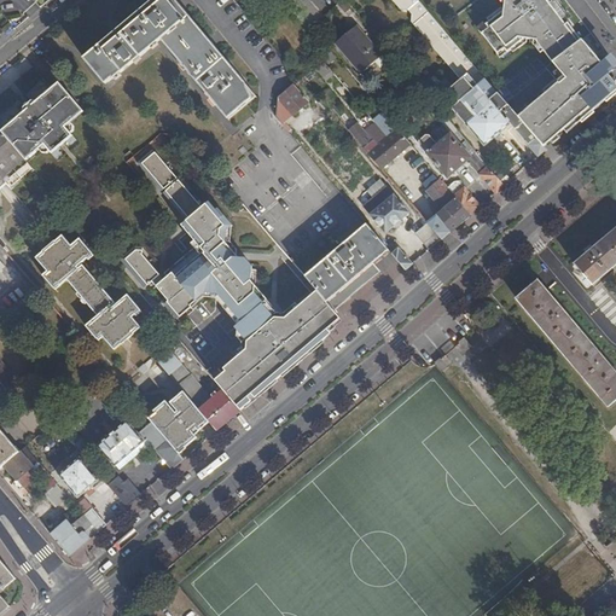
[(112,76),(160,38),(226,115),(253,92),(210,41),(175,0),(147,0),(82,56),(104,81),(111,74),(112,76)]
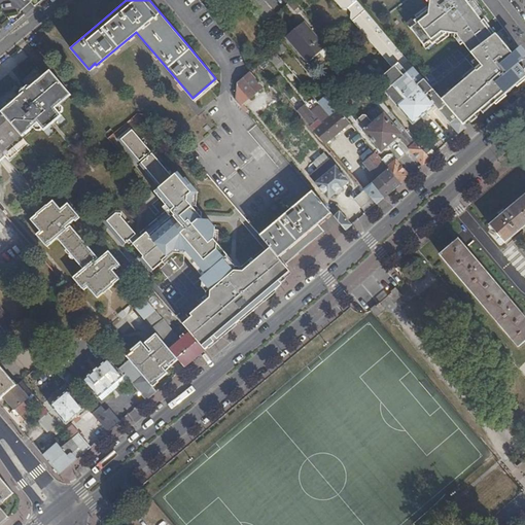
[(244,0),(255,13),(263,22),(272,13),(259,0),(244,0)]
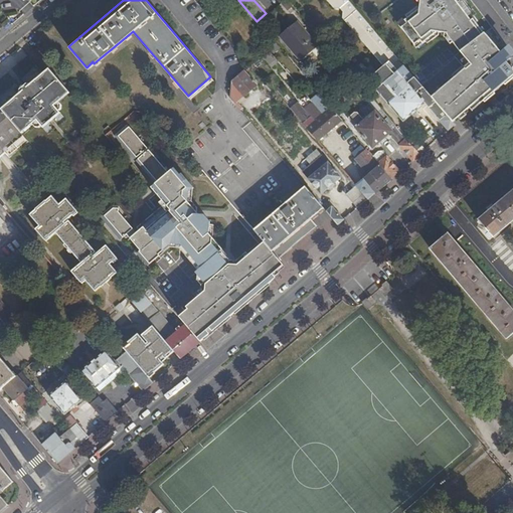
[(423,102),(414,92),(421,86),(416,80),(383,41),(348,0),(326,0),(332,7),(337,7),(341,11),(341,17),(370,50),(381,65),(374,71),(382,81),(375,88),(403,120),(423,102)]
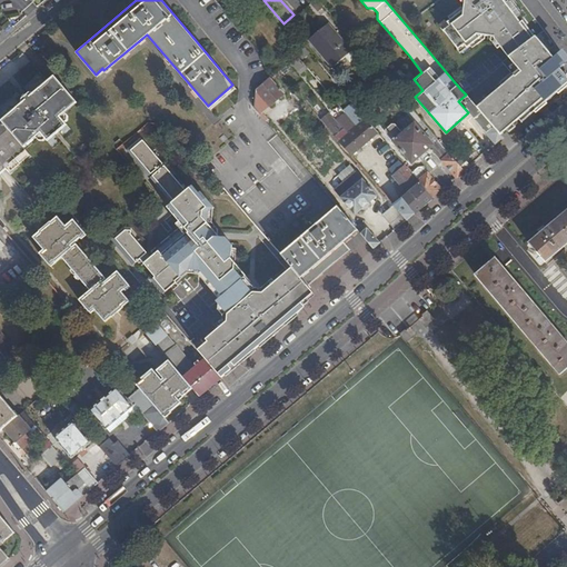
[(464,0),(464,9),(461,9),(448,20),(450,23),(445,29),(457,45),(463,39),(466,42),(480,31),(480,29),(493,32),(493,33),(518,72),(513,77),(511,76),(475,106),(479,111),(498,133),(516,118),(518,121),(566,80),(556,68),(563,63),(557,57),(557,56),(555,53),(550,58),(525,23),(527,22),(510,0),(464,0)]
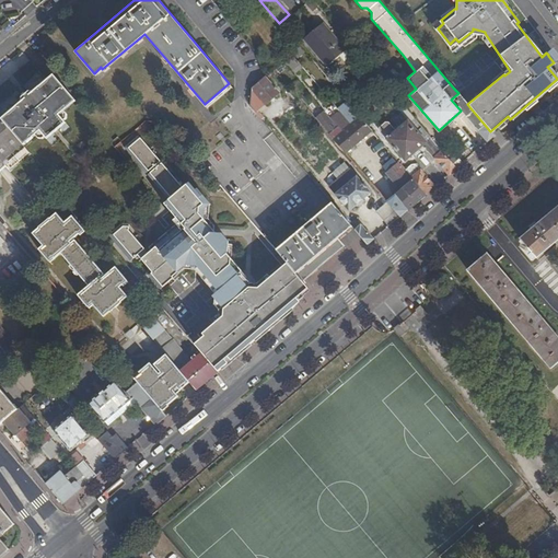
[(344,48),(322,22),(302,39),(324,65),(344,48)]
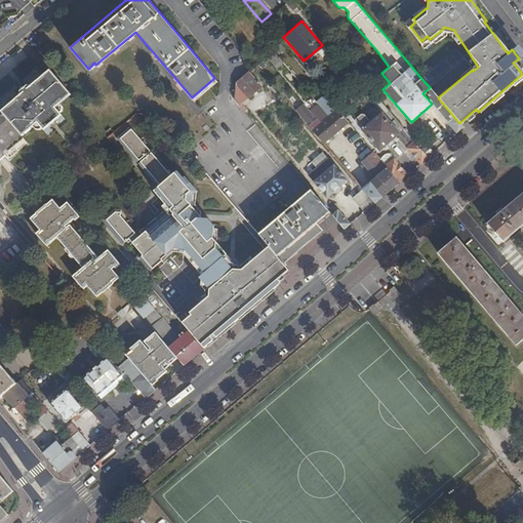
[(277,66),(282,62),(274,53),(269,57),(277,66)]
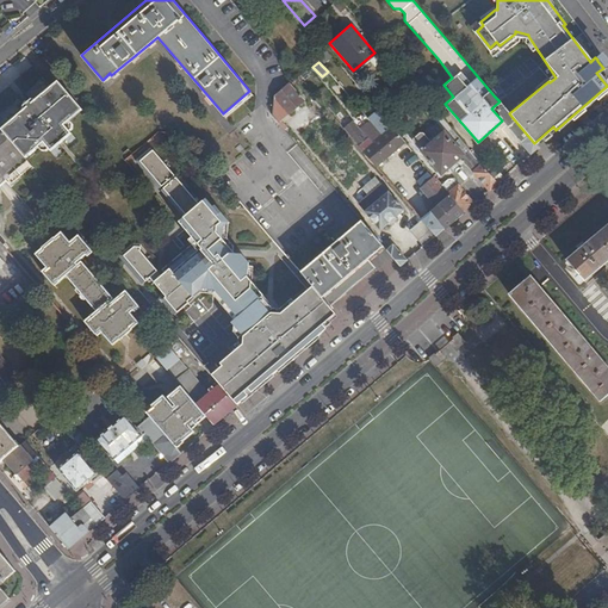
[(70,121),(68,118),(81,107),(57,79),(1,126),(24,154),(36,144),(39,148),(45,148),(48,146),(49,148),(72,130),(69,126),(70,125),(70,121)]
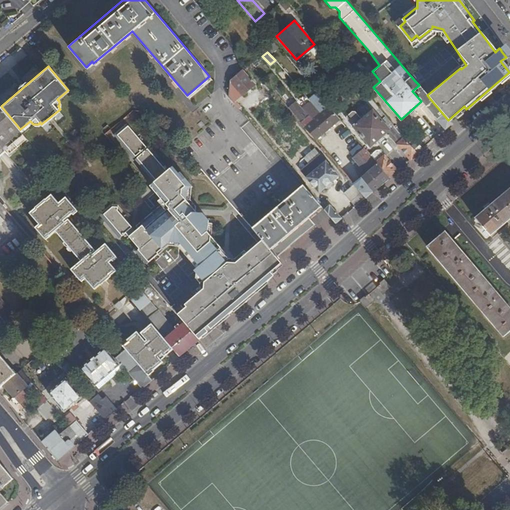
[(228,78),(226,95),(231,101),(234,98),(232,96),(239,90),(241,93),(253,82),(241,67),(240,69),(228,78)]
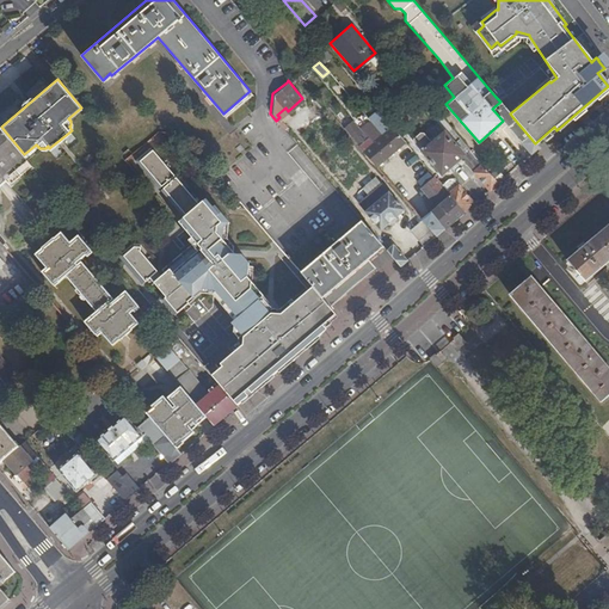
[(352,118),(343,125),(376,164),(395,147),(385,134),(382,135),(376,128),(369,120),(364,123),(368,127),(363,131),(352,118)]
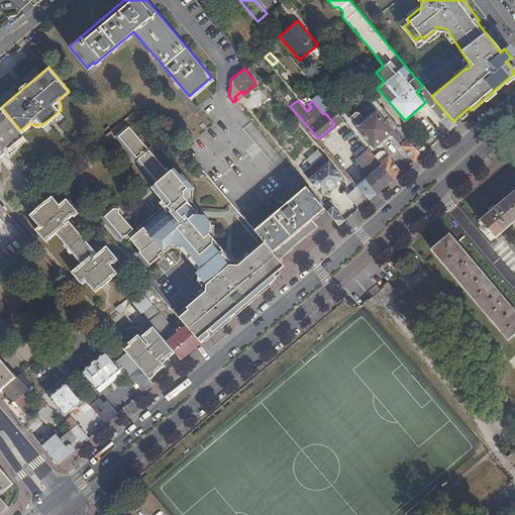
[(326,101),(318,108),(323,114),(325,113),(331,107),(326,101)]
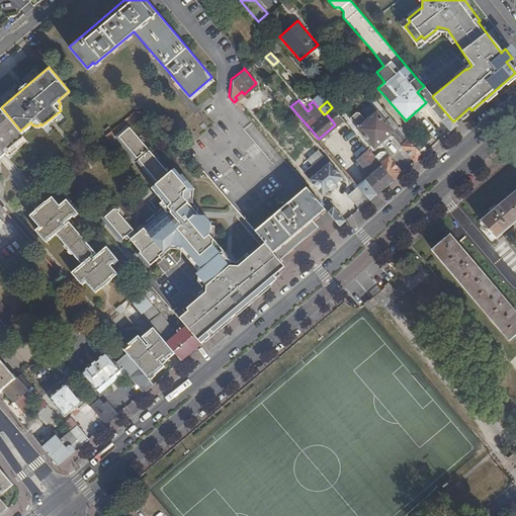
[(441,120),(440,121),(448,131),(455,124),(453,121),(436,101),(429,107),(441,120)]
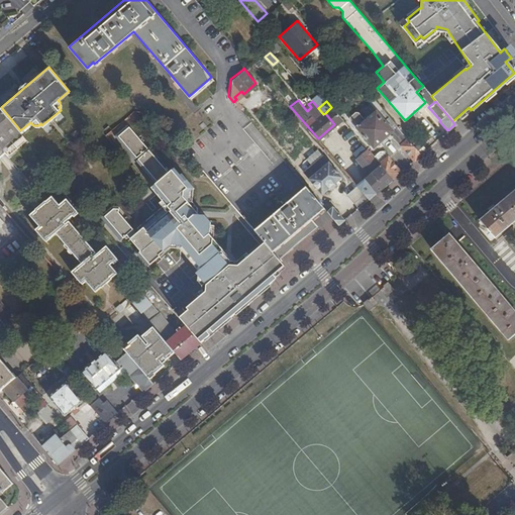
[(331,107),(325,113),(334,124),(341,118),(331,107)]
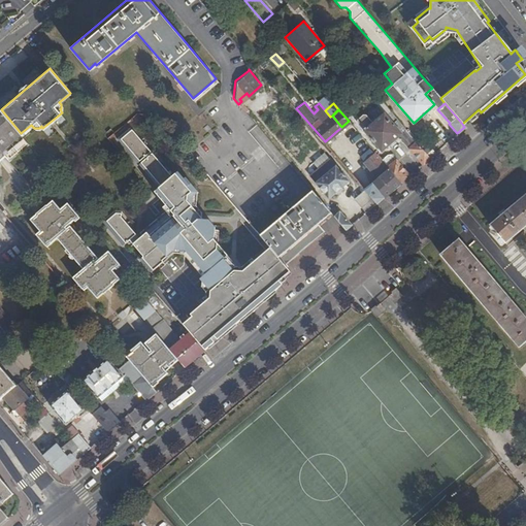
[(0,149),(1,150),(20,134),(0,110),(0,149)]
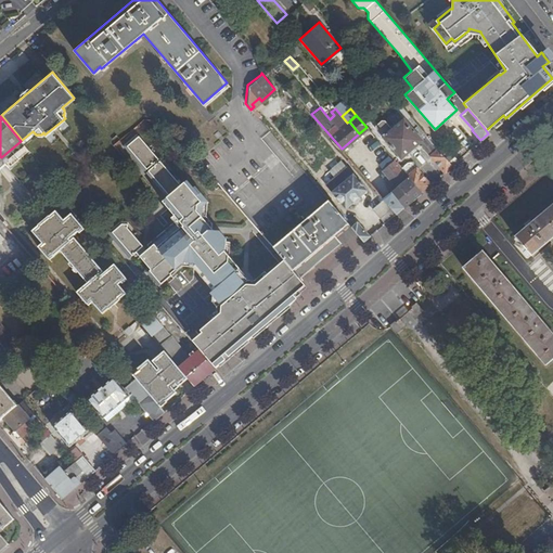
[(400,157),(420,142),(444,170),(450,165),(437,150),(423,132),(409,116),(406,119),(403,117),(391,128),(388,126),(384,119),(381,119),(375,125),(374,128),(380,133),(400,157)]
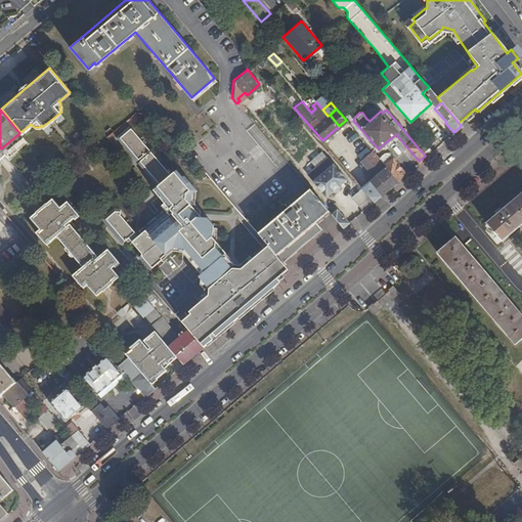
[(129,125),(116,136),(135,160),(148,149),(129,125)]
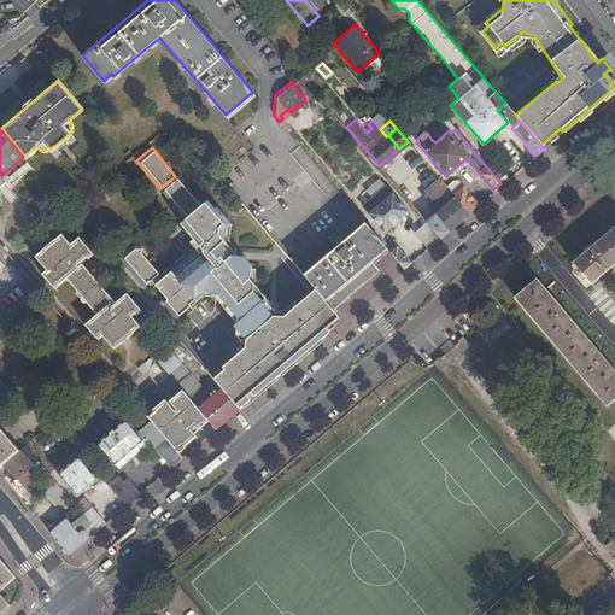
[(490,163),(486,167),(501,183),(509,176),(502,168),(497,171),(490,163)]
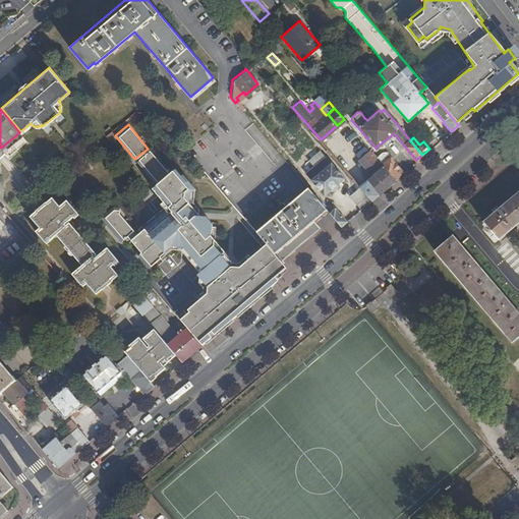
[(354,155),(358,159),(367,151),(364,146),(354,155)]
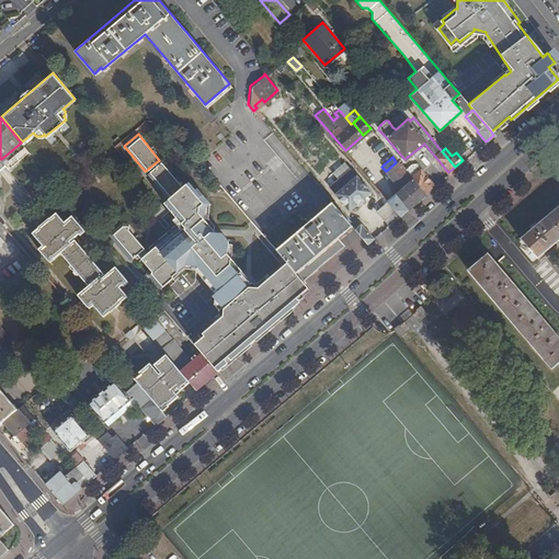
[(386,171),(385,171),(397,185),(392,189),(392,191),(394,194),(387,201),(399,215),(425,193),(405,168),(398,160),(396,162),(386,171)]
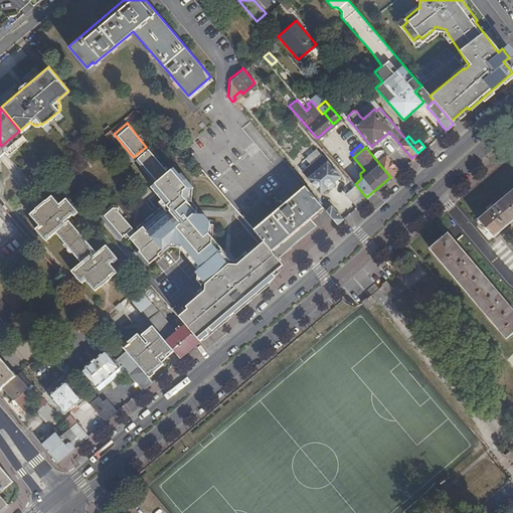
[(165,206),(128,237),(138,249),(134,252),(145,266),(174,241),(187,258),(184,261),(194,272),(192,274),(203,285),(227,263),(205,231),(209,221),(204,216),(203,217),(200,214),(199,215),(186,201),(186,192),(191,187),(180,173),(178,174),(172,167),(167,172),(148,148),(135,159),(154,182),(149,186),(165,206)]
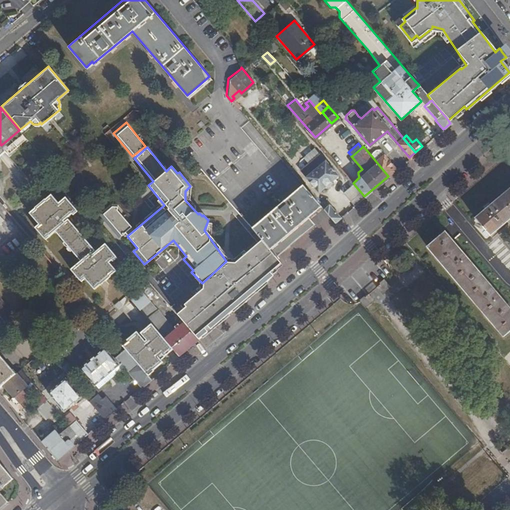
[(317,153),(312,148),(302,156),(307,161),(317,153)]
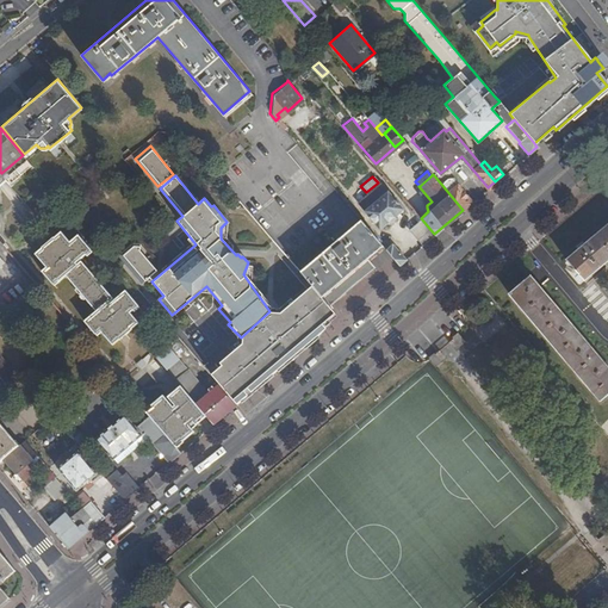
[(447,177),(440,182),(463,210),(472,200),(452,178),(447,177)]
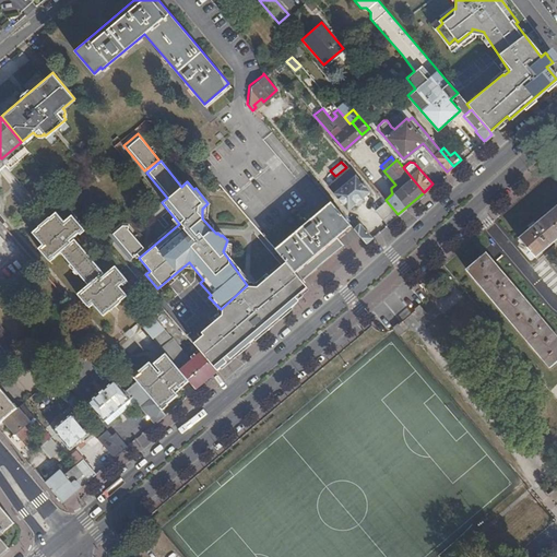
[(326,185),(346,208),(354,201),(359,197),(367,190),(347,166),(346,167),(335,176),(326,185)]
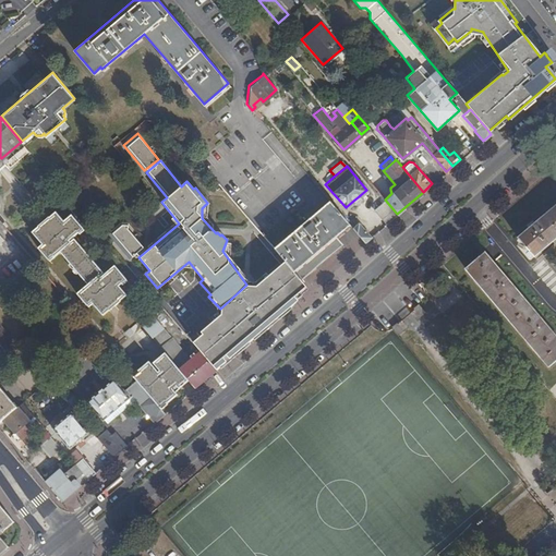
[(349,224),(329,200),(274,248),(285,261),(300,278),(341,242),(335,236),(349,224)]
